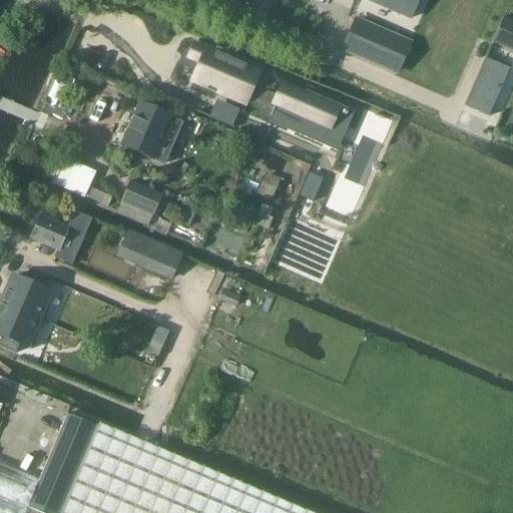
[(361,0),(405,17),(412,0),(361,0)]
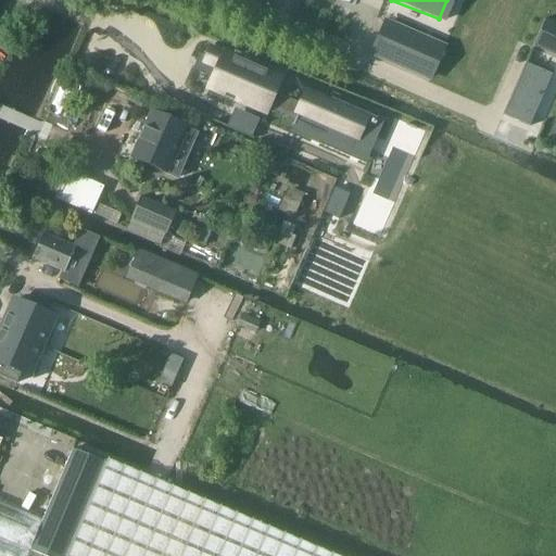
[(555,23),(545,19),(533,47),(555,57),(555,23)]
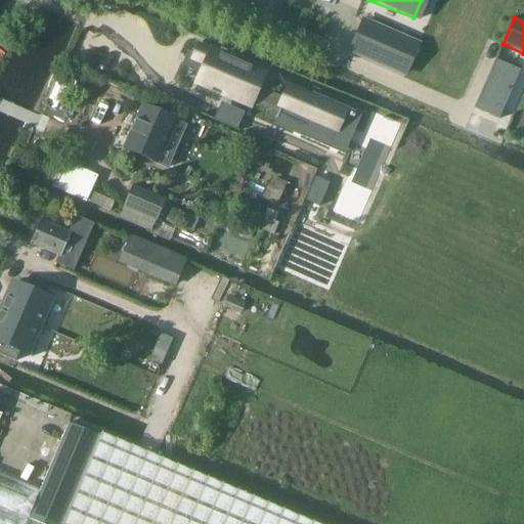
[(362,23),(350,50),(405,74),(418,46),(362,23)]
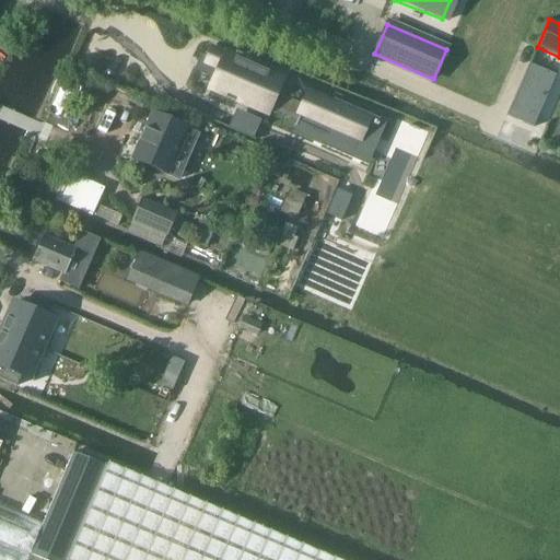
[(200,61),(199,62),(219,71),(216,78),(214,80),(211,88),(226,94),(226,93),(238,98),(236,103),(266,115),(269,108),(296,120),(294,127),(295,127),(299,121),(328,135),(326,139),(324,139),(323,140),(335,146),(335,144),(352,152),(365,123),(366,123),(369,118),(333,103),(334,102),(333,101),(331,103),(308,93),(303,106),(275,94),(276,93),(275,93),(281,79),(264,71),(266,65),(235,51),(233,57),(212,48),(208,59),(207,63),(200,61)]
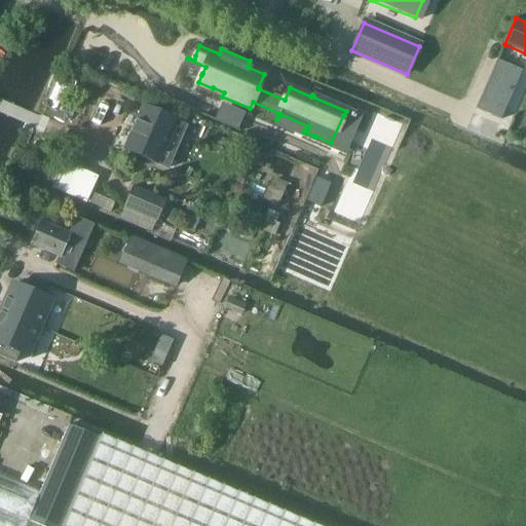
[(497,61),(476,109),(500,120),(522,71),(497,61)]
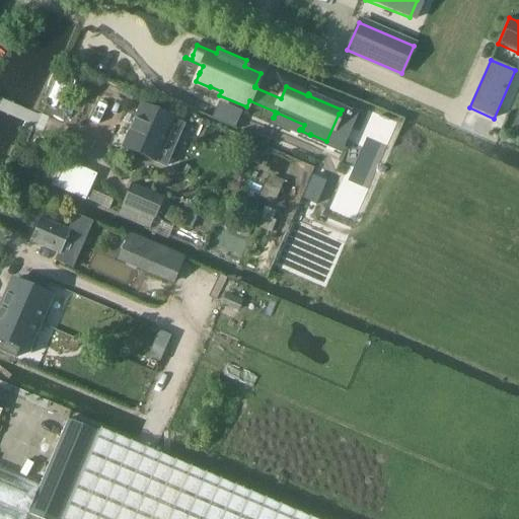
[(130,133),(124,148),(165,166),(183,125),(142,106),(135,122),(133,121),(128,132),(130,133)]
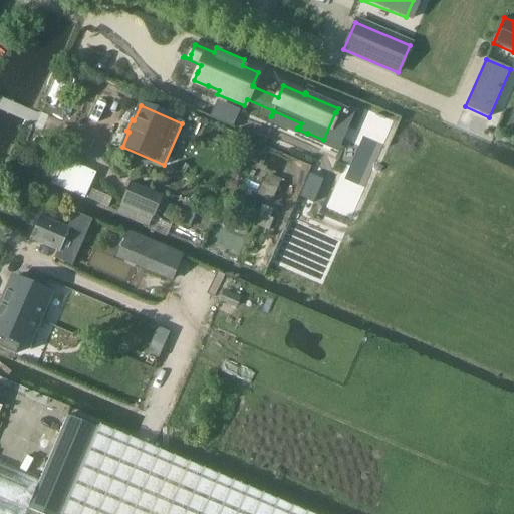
[(308,175),(299,197),(313,203),(322,181),(308,175)]
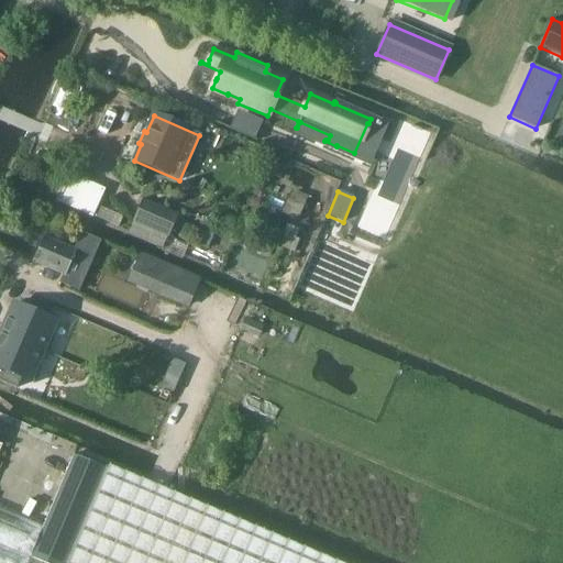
[(169,235),(177,214),(144,200),(135,221),(169,235)]
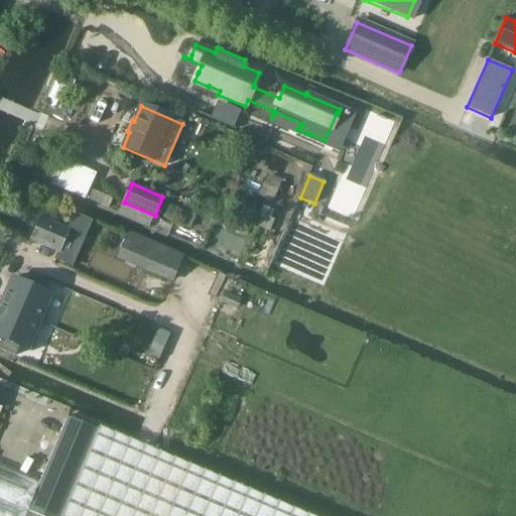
[(40,220),(31,242),(57,253),(55,259),(71,266),(91,222),(75,215),(68,231),(40,220)]
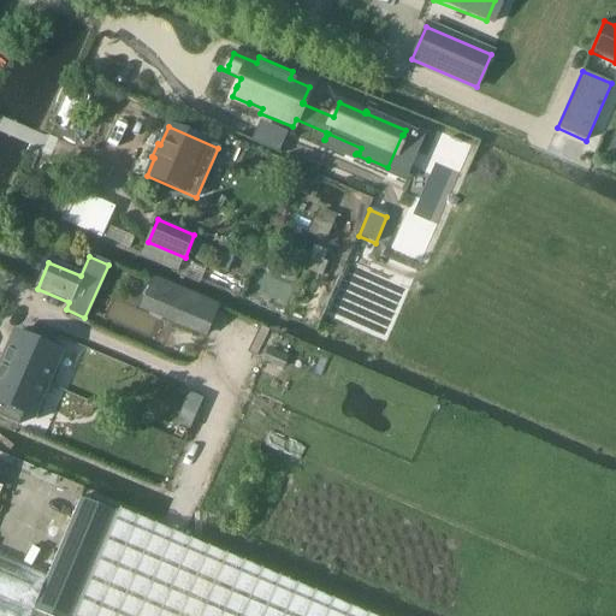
[(154,277),(141,308),(205,335),(218,304),(154,277)]
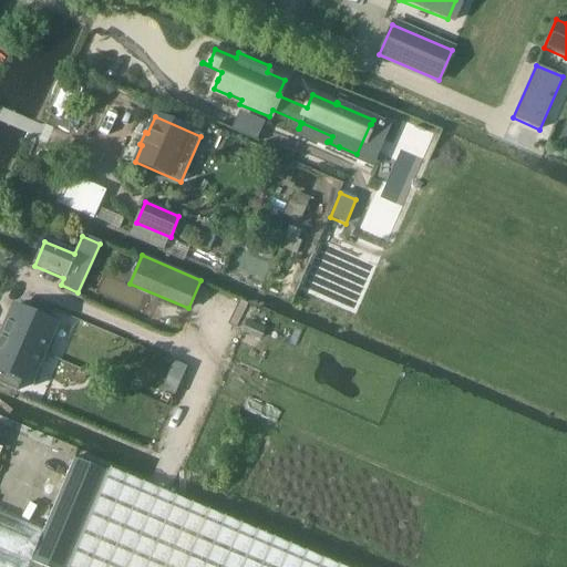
[(14,306),(1,336),(42,353),(48,356),(49,352),(49,351),(54,338),(50,336),(55,323),(48,320),(52,309),(34,302),(30,312),(14,306)]
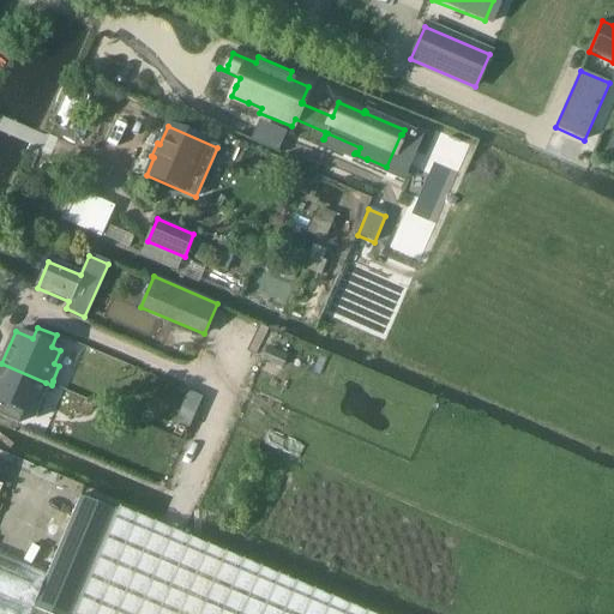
[(268,349),(263,360),(282,368),(287,356),(268,349)]
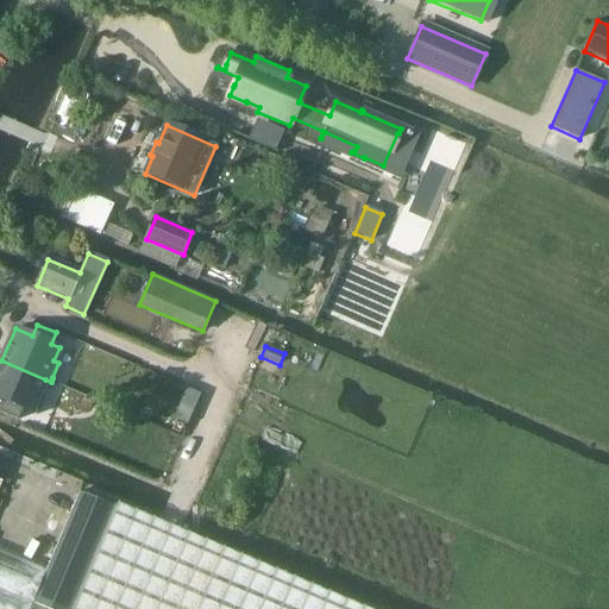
[(0,399),(4,401),(0,408),(0,413),(18,420),(23,409),(36,415),(37,414),(43,399),(38,397),(45,380),(1,360),(0,364),(0,399)]
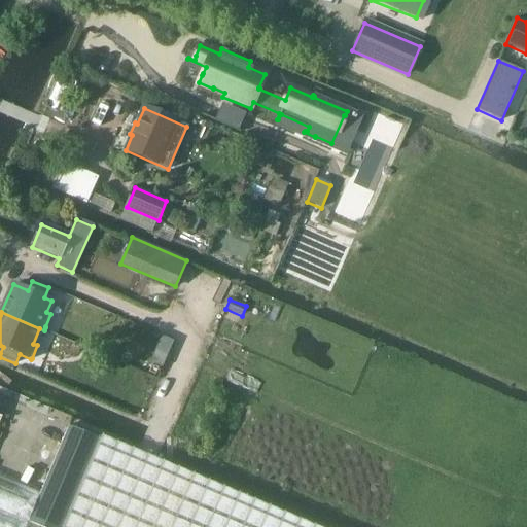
[(317,526),(103,436),(101,441),(69,426),(40,493),(0,476),(0,526),(317,526)]
